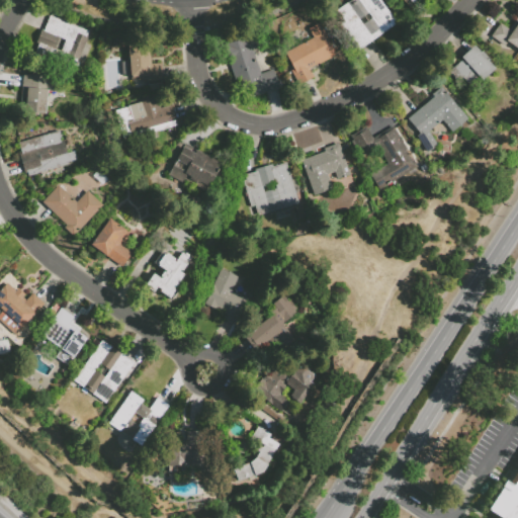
[(345,19),(337,9),(349,0),(379,0),(397,23),(357,52),(338,24),(345,19)]
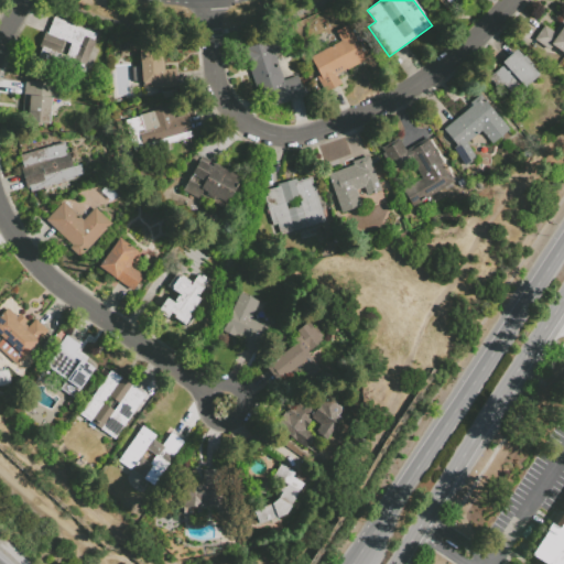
[(83,77),(45,63),(46,61),(39,58),(42,50),(40,49),(45,33),(47,34),(54,18),(98,34),(83,77)]
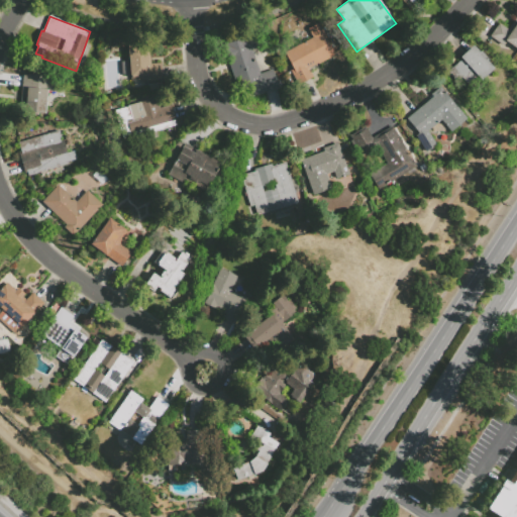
[(503,47),(489,36),(499,23),(508,29),(516,16),(516,48),(507,42),(503,47)]
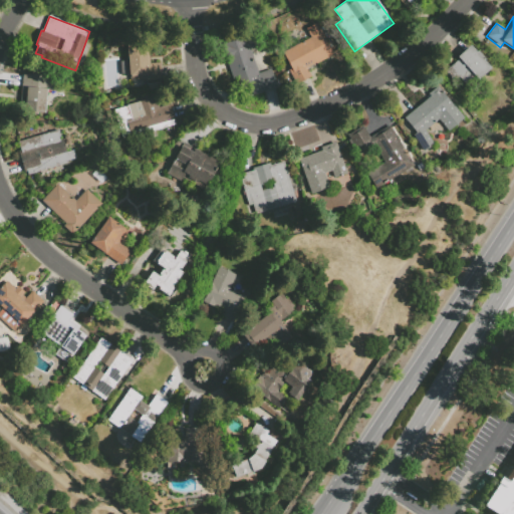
[(306,67),(310,76),(295,83),(288,69),(291,68),(282,50),(309,37),(305,29),(316,23),(332,55),(306,67)]
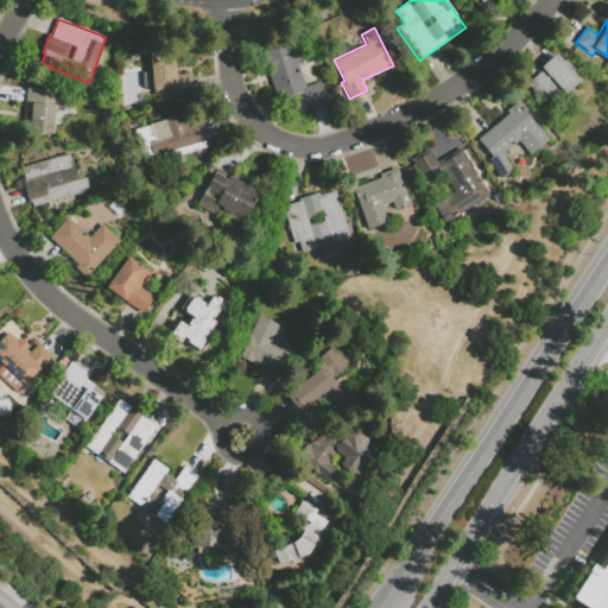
[(327,102),(297,113),(292,99),(278,103),(261,52),(279,46),(280,49),(303,42),(308,57),(297,61),(305,86),(320,81),(327,102)]
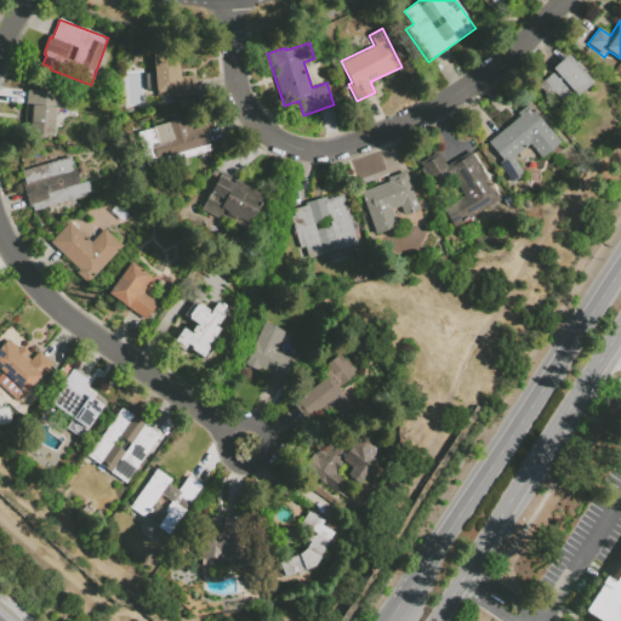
[(564,81),(552,68),(568,53),(575,63),(576,62),(586,72),(585,73),(593,81),(576,97),(573,93),(562,103),(554,96),(548,101),(536,87),(552,73),(562,84),(564,81)]
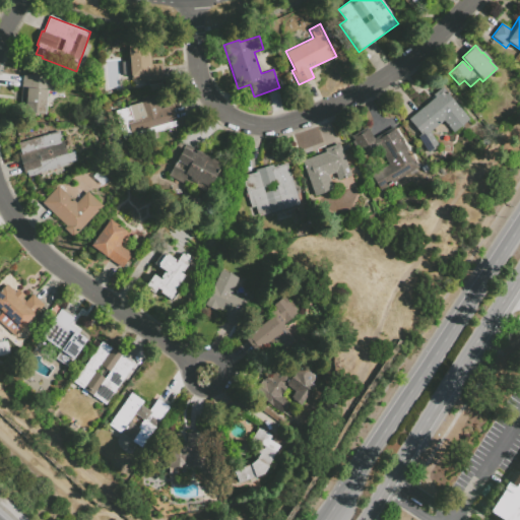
[(130,76),(125,76),(125,75),(122,75),(121,61),(129,60),(128,52),(147,50),(149,64),(161,63),(163,80),(149,81),(149,79),(131,80),(130,76)]
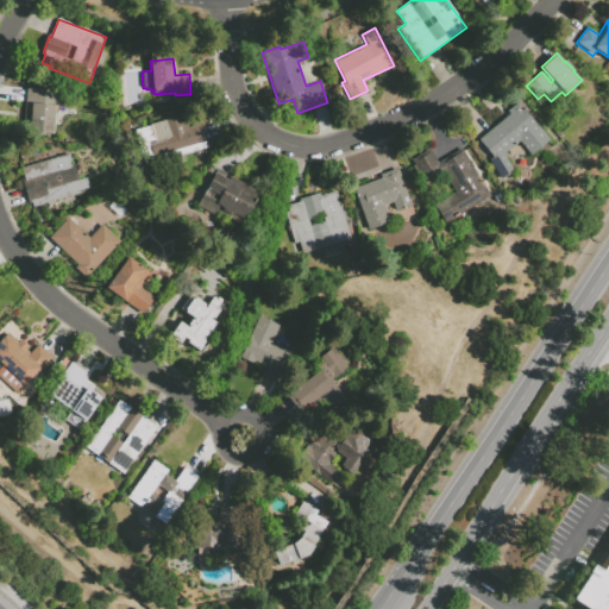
[(30,129),(24,127),(27,88),(63,90),(62,107),(56,107),(54,135),(30,132),(30,129)]
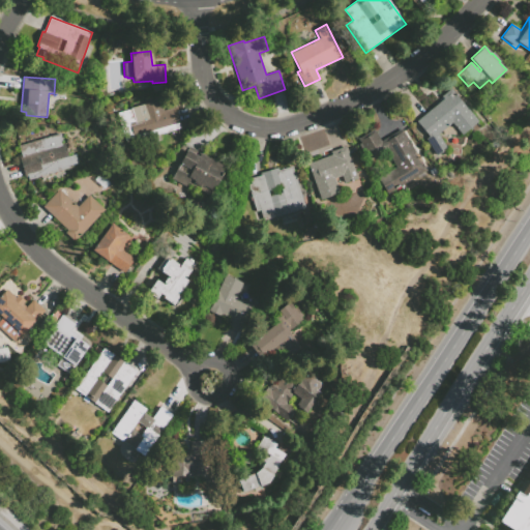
[(447,147),(437,156),(424,141),(429,138),(415,121),(443,99),(440,96),(451,88),(479,123),(464,136),(452,121),(437,134),(447,147)]
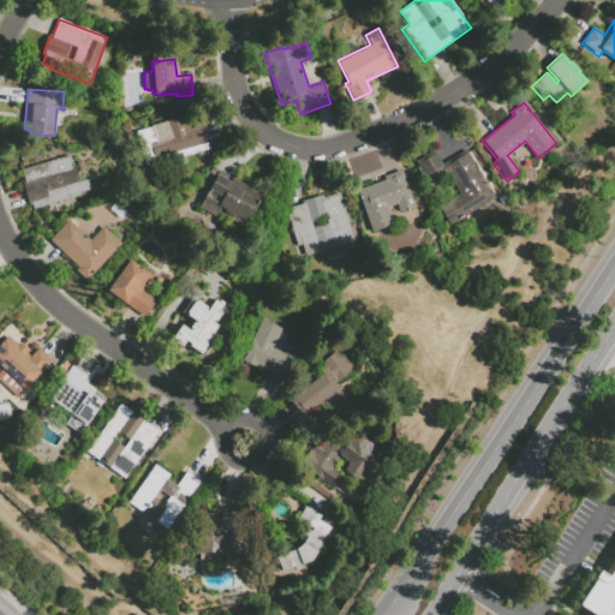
[(156,135),(201,121),(209,150),(156,166),(156,167),(148,169),(136,131),(154,126),(156,135)]
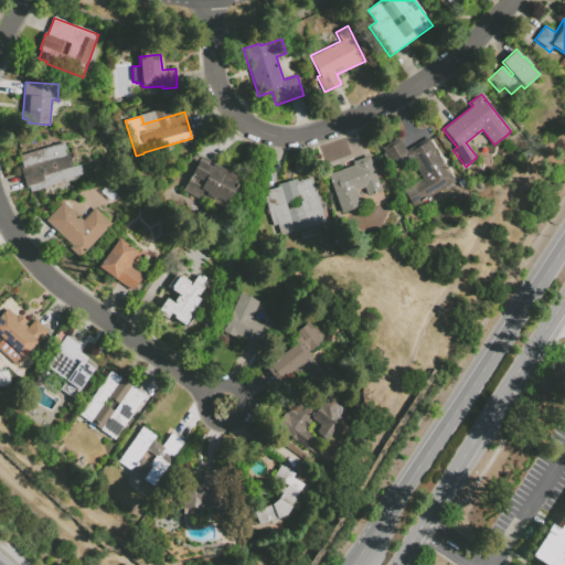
[(412,162),(395,172),(381,149),(398,138),(406,150),(427,138),(455,183),(452,184),(455,189),(446,193),(444,190),(413,209),(403,193),(423,181),(412,162)]
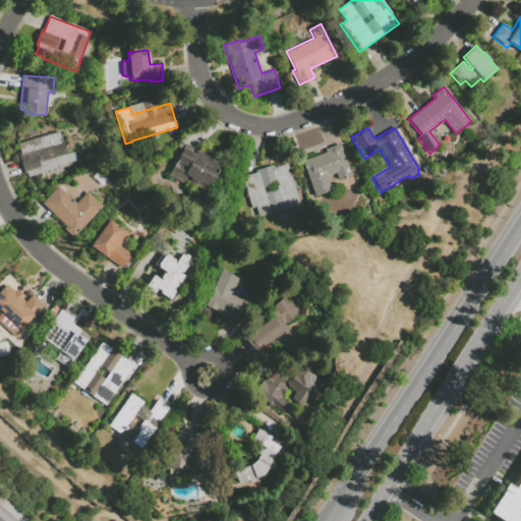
[(68,165),(27,177),(27,176),(25,177),(18,156),(21,155),(17,142),(59,130),(62,141),(61,141),(61,143),(64,143),(67,154),(74,152),(76,161),(68,164),(68,165)]
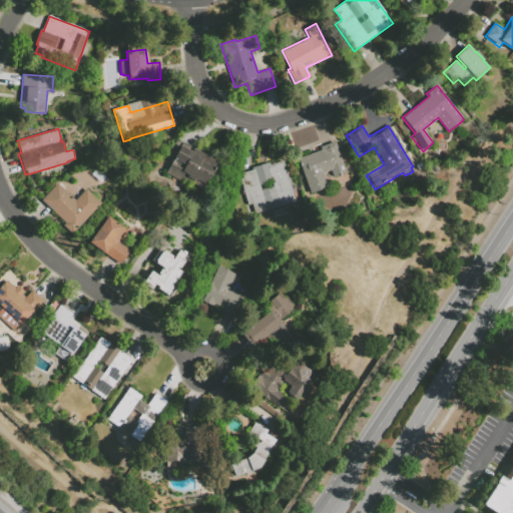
[(174,153),(169,149),(176,139),(181,143),(174,153)]
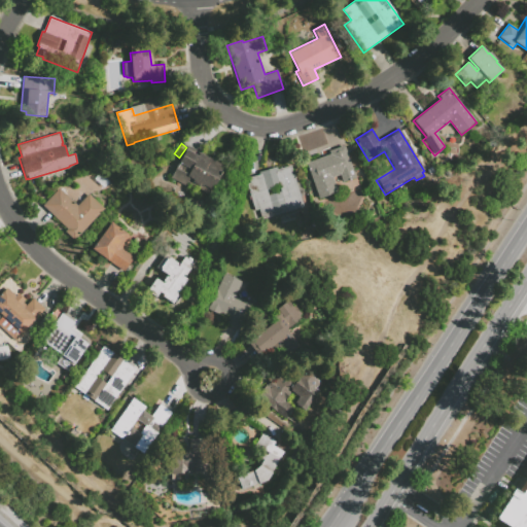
[(338,195),(319,202),(306,163),(328,154),(327,151),(345,145),(356,178),(342,183),(340,177),(332,179),(338,195)]
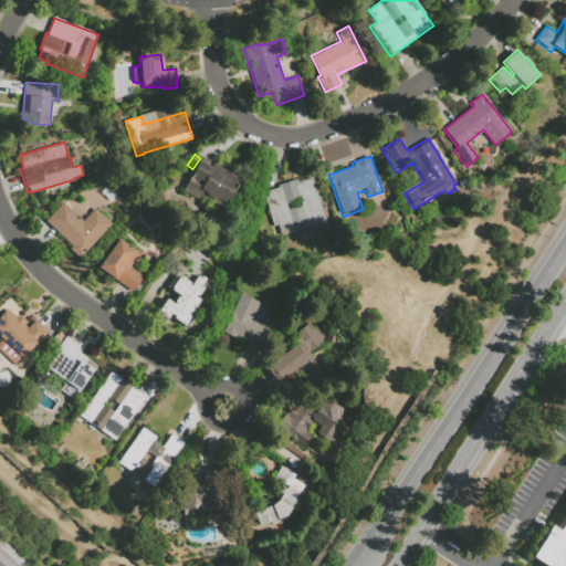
[(198,199),(184,190),(200,160),(212,167),(215,164),(241,178),(224,208),(200,195),(198,199)]
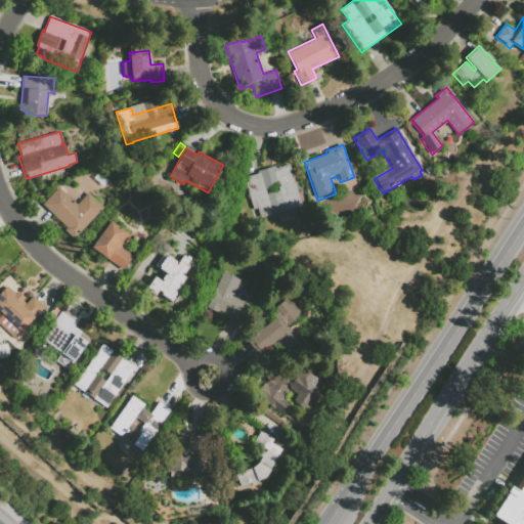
[(302,209),(260,220),(257,210),(254,211),(251,200),(249,201),(247,197),(250,195),(248,189),(246,189),(244,183),(248,182),(246,177),(258,174),(257,171),(275,166),(276,168),(289,165),(302,209)]
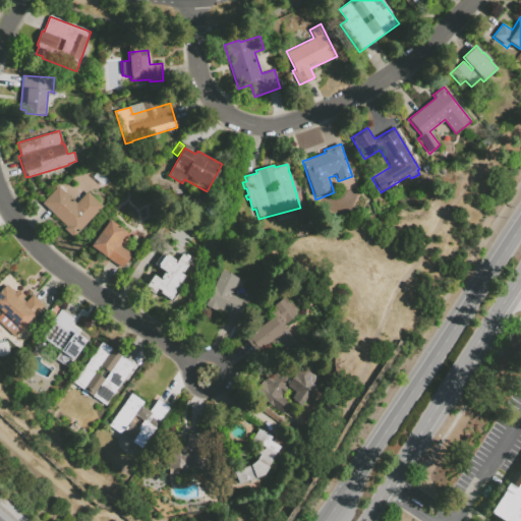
[(66,226),(42,204),(59,186),(76,204),(88,191),(103,207),(72,237),(63,229),(66,226)]
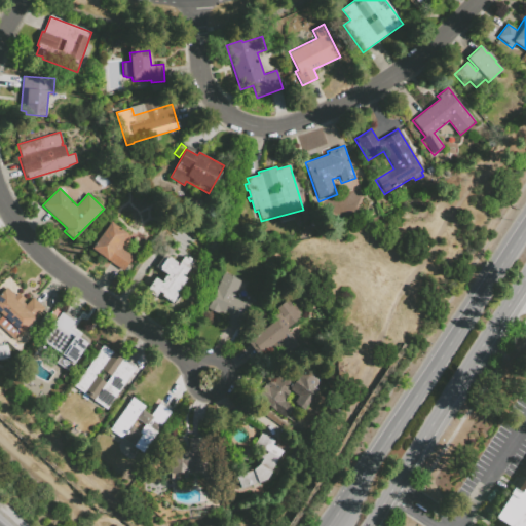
[(122,272),(90,250),(110,223),(129,236),(120,249),(133,258),(122,272)]
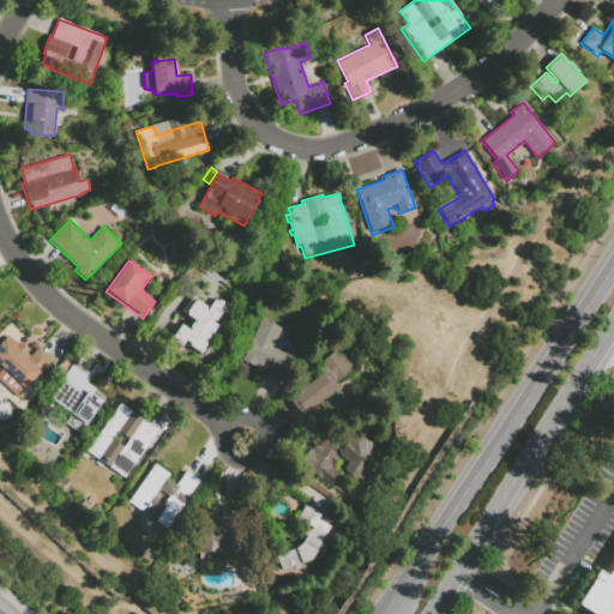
[(196,299),(190,294),(194,288),(200,293),(196,299)]
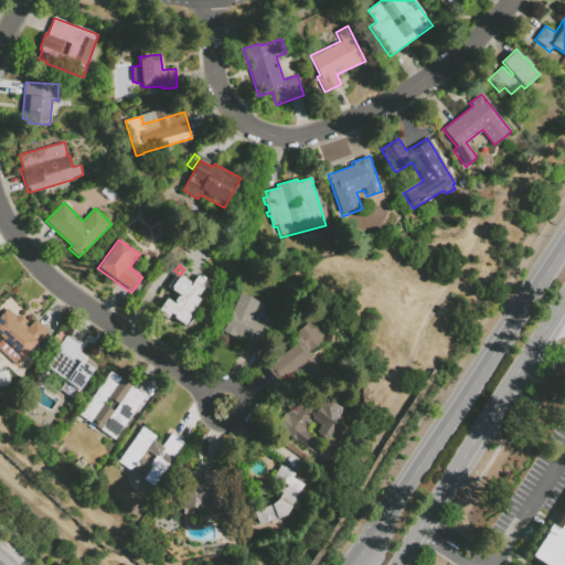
[(167,319),(157,312),(167,299),(174,305),(176,304),(173,301),(178,297),(180,298),(181,296),(167,287),(176,274),(180,277),(181,276),(190,283),(189,285),(191,286),(199,275),(208,281),(199,296),(196,295),(195,296),(200,300),(191,313),(189,312),(188,313),(193,318),(187,328),(173,319),(174,317),(170,313),(167,319)]
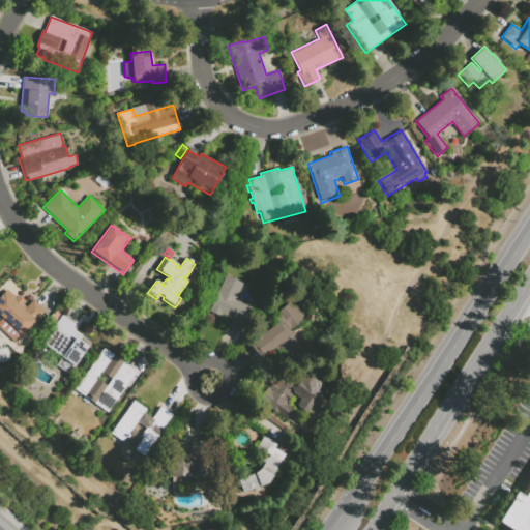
[(242,284),(235,298),(253,306),(240,331),(226,324),(228,319),(219,315),(219,317),(208,311),(225,275),(242,284)]
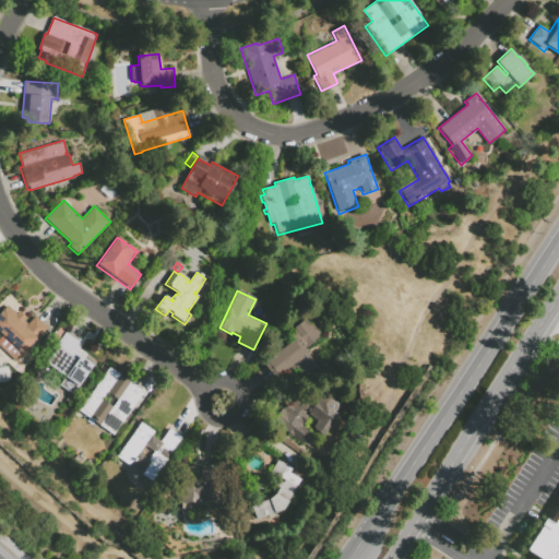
[(0,332),(0,311),(7,305),(27,324),(34,316),(47,328),(45,329),(48,331),(38,342),(35,339),(31,343),(32,344),(23,354),(16,356),(13,359),(0,347),(0,336),(2,334),(0,332)]
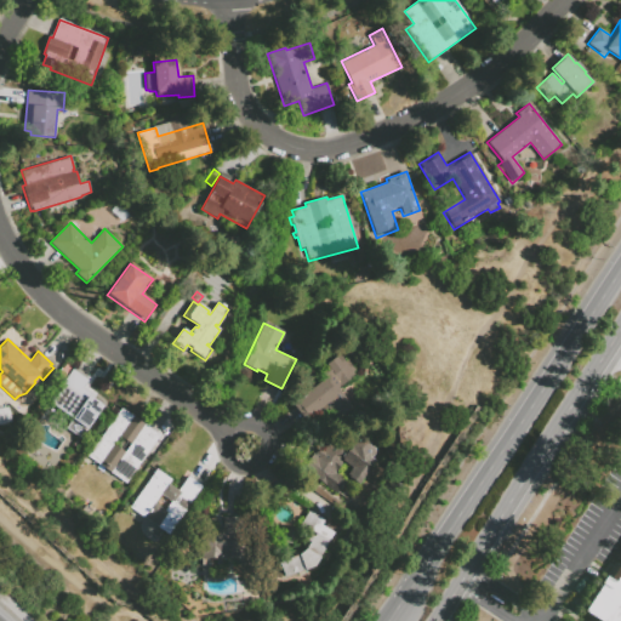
[(307,420),(294,403),(326,376),(324,372),(329,369),(325,365),(340,353),(347,364),(349,362),(360,374),(340,391),(354,408),(335,423),(322,408),(307,420)]
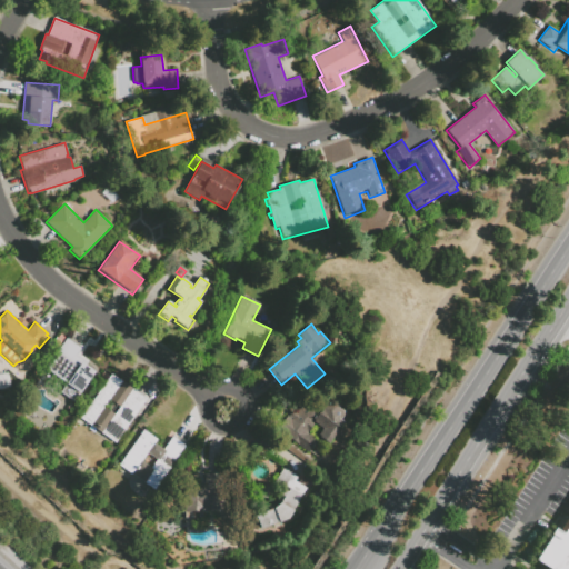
[(46,346),(53,337),(58,340),(62,335),(67,338),(56,352),(46,346)]
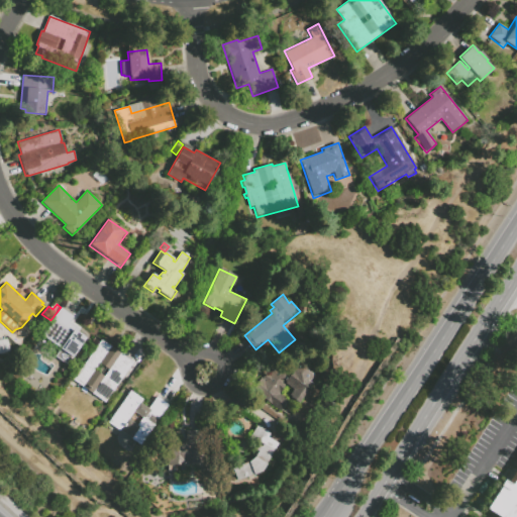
[(62,308),(74,316),(69,322),(74,326),(73,328),(86,338),(72,357),(71,356),(69,359),(65,359),(63,363),(54,356),(58,351),(59,352),(62,349),(43,336),(48,328),(47,327),(62,308)]
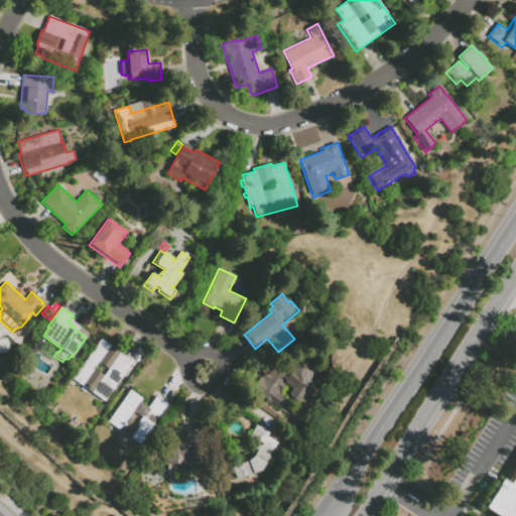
[(26,337),(30,333),(33,336),(31,340),(29,339),(22,349),(19,347),(26,337)]
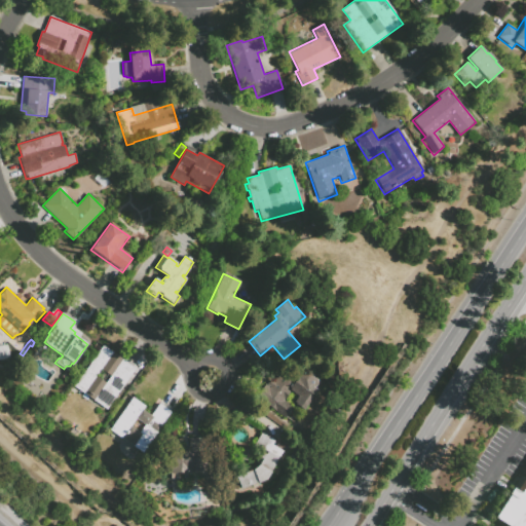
[(102,346),(103,345),(137,370),(136,371),(108,411),(74,386),(102,346)]
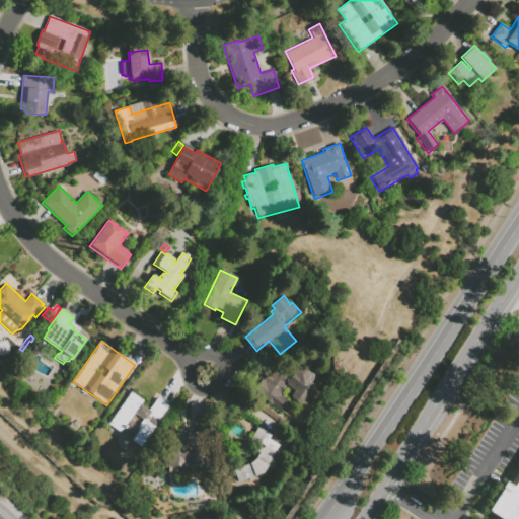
[(282,414),(253,393),(263,379),(264,380),(268,374),(270,376),(274,372),(289,374),(294,368),(304,367),(308,369),(309,374),(311,373),(313,375),(313,379),(310,383),(314,386),(300,405),(292,399),(293,398),(291,397),(294,391),(287,386),(281,396),(290,402),(282,414)]
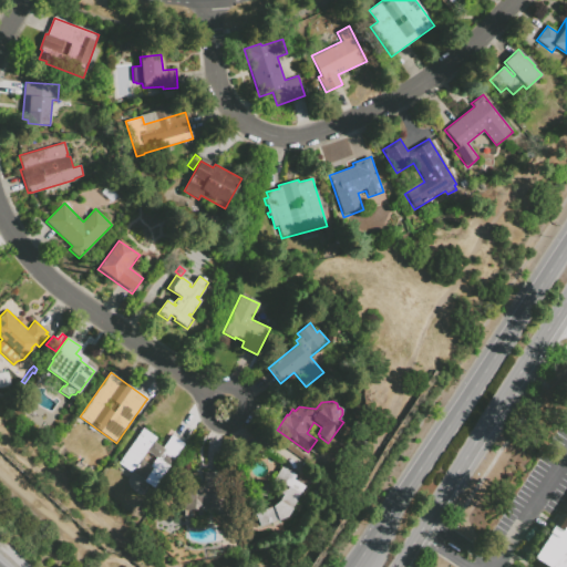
[(70,403),(75,406),(71,413),(65,409),(70,403)]
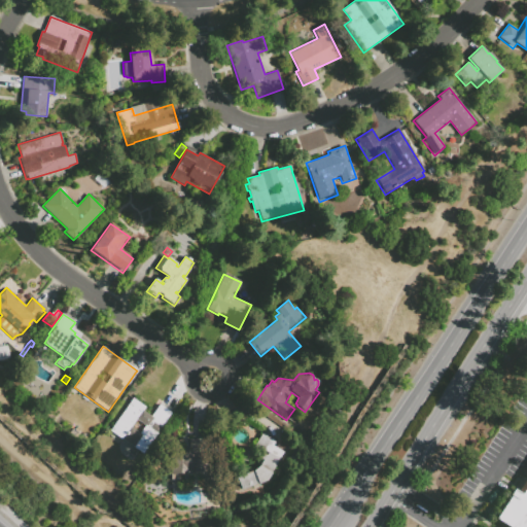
[(109,431),(132,398),(145,408),(143,411),(151,416),(160,403),(172,413),(144,454),(109,431)]
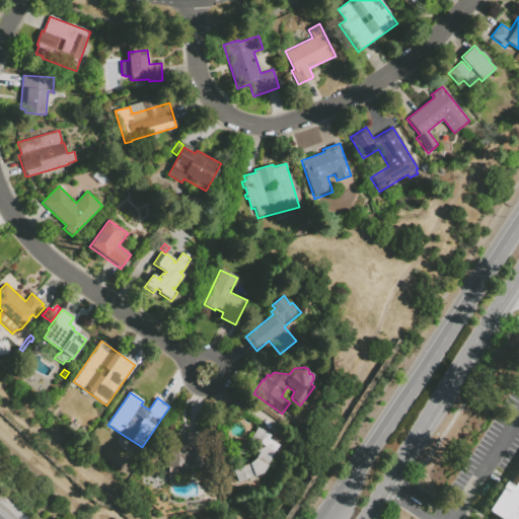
[(250,441),(258,427),(272,435),(270,439),(280,445),(264,473),(238,482),(237,479),(233,480),(229,468),(233,467),(232,463),(241,460),(243,465),(250,463),(256,458),(255,456),(258,451),(255,450),(257,445),(250,441)]
